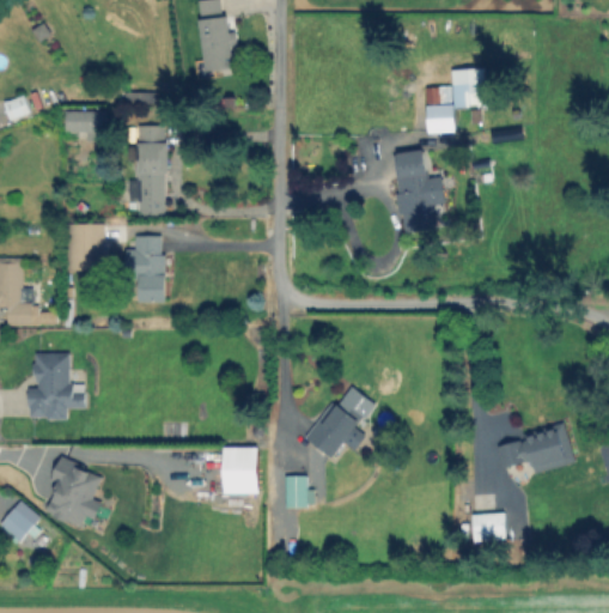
[(209,0),(217,0),(219,17),(225,16),(226,31),(235,30),(237,44),(229,47),(231,66),(205,70),(198,19),(200,19),(198,2),(209,0)]
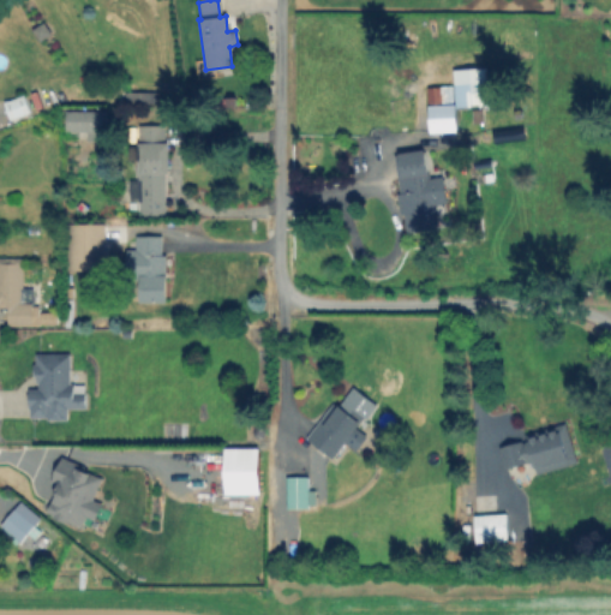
[(489,103),(455,106),(453,71),(486,70),(489,103)]
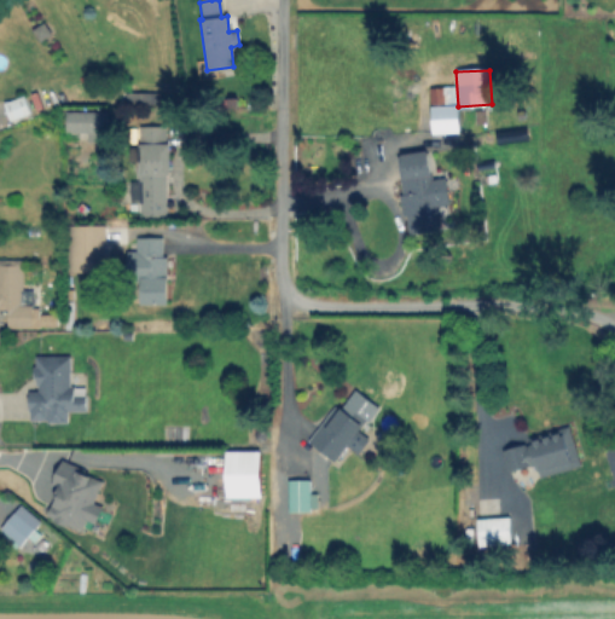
[(458,133),(431,134),(429,88),(456,87),(458,133)]
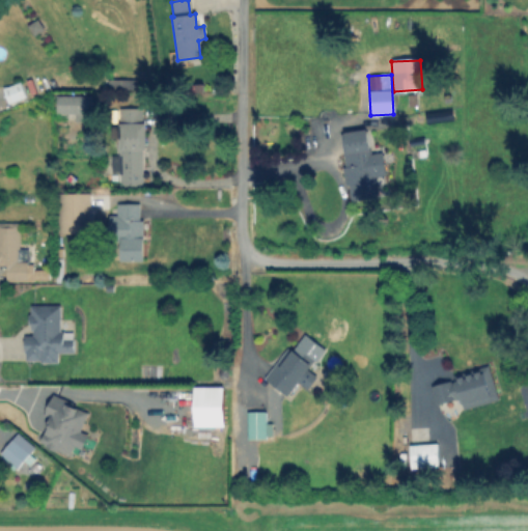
[(128,80),(128,89),(105,88),(105,80),(128,80)]
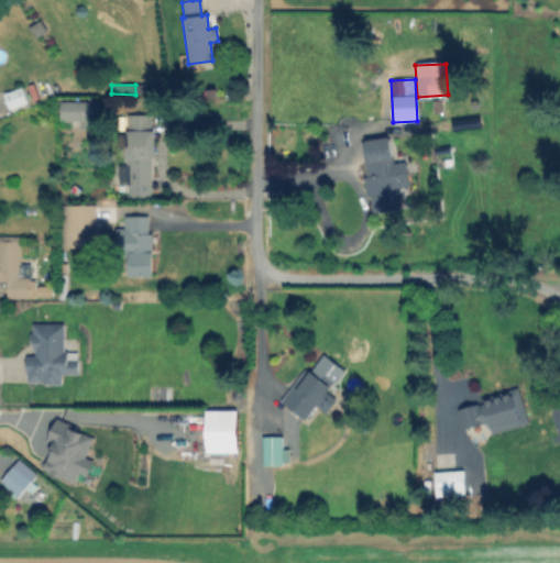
[(25,103),(10,109),(4,94),(20,89),(25,103)]
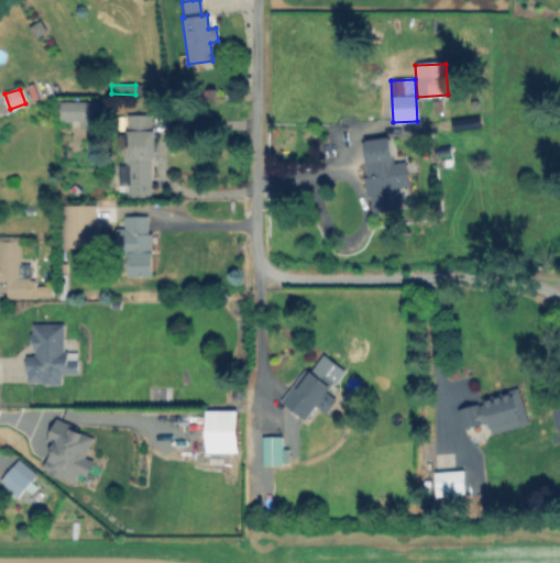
[(95,103),(95,123),(63,123),(63,102),(95,103)]
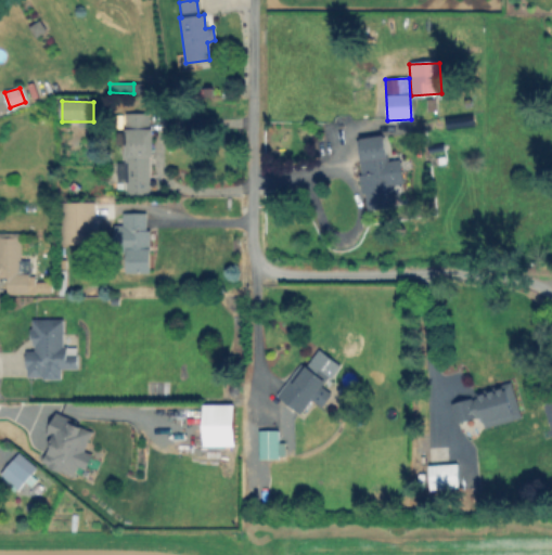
[(150,117),(150,181),(139,181),(139,193),(126,193),(125,176),(129,176),(129,170),(124,170),(124,117),(150,117)]
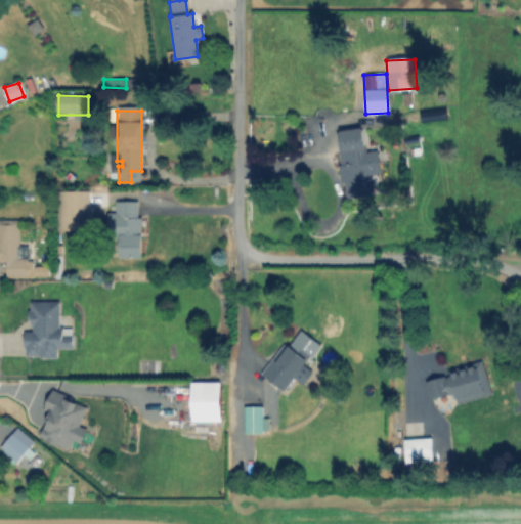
[(439,120),(423,121),(423,113),(438,112),(439,120)]
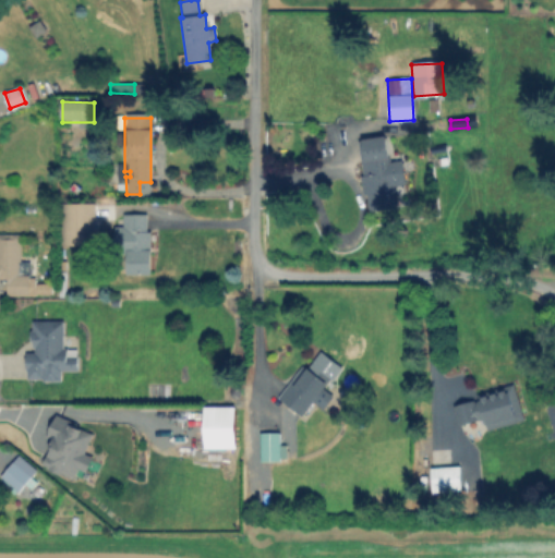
[(396,207),(369,211),(356,141),(383,135),(396,207)]
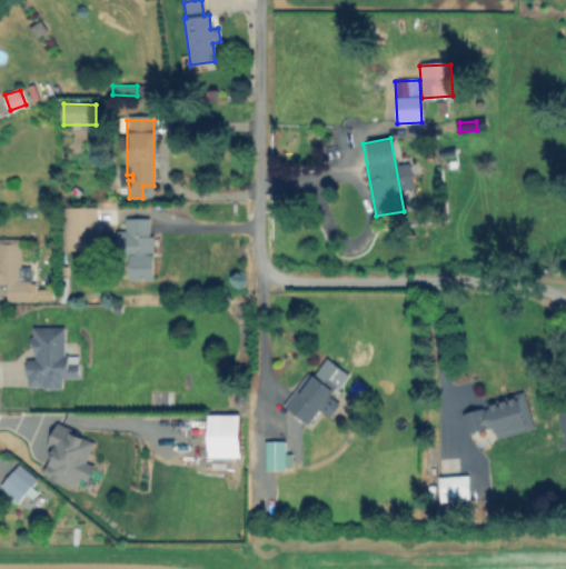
[(97,202),(96,250),(63,250),(63,201),(97,202)]
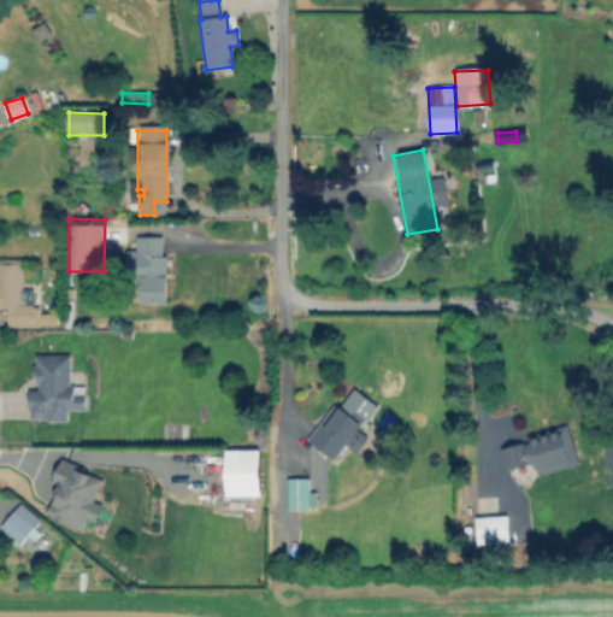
[(163,239),(163,303),(141,303),(141,280),(128,280),(125,254),(135,253),(136,239),(163,239)]
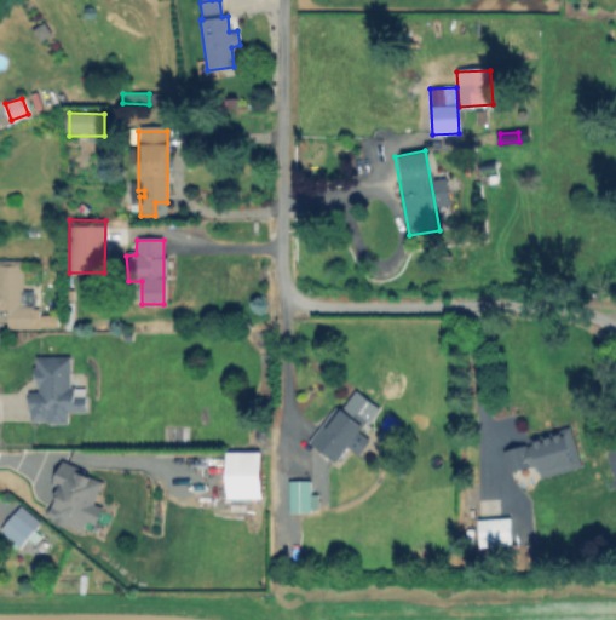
[(0,262),(23,263),(22,309),(38,309),(36,316),(53,316),(53,328),(10,327),(10,310),(0,310),(0,262)]
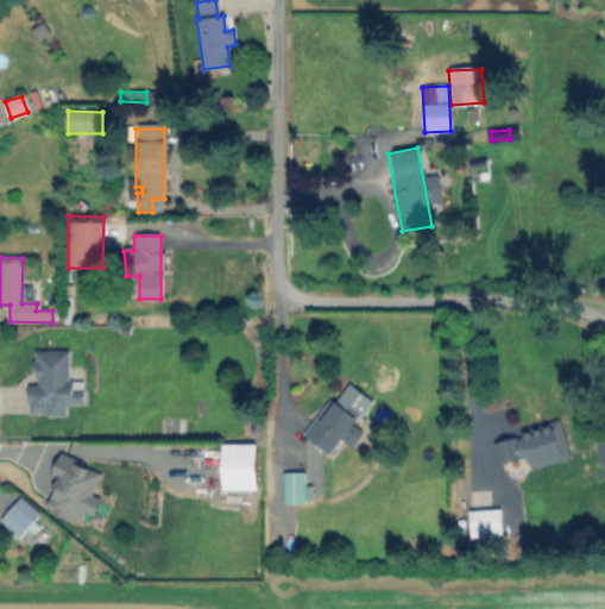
[(69,351),(71,389),(80,389),(81,409),(57,410),(57,415),(30,416),(29,383),(36,383),(35,352),(69,351)]
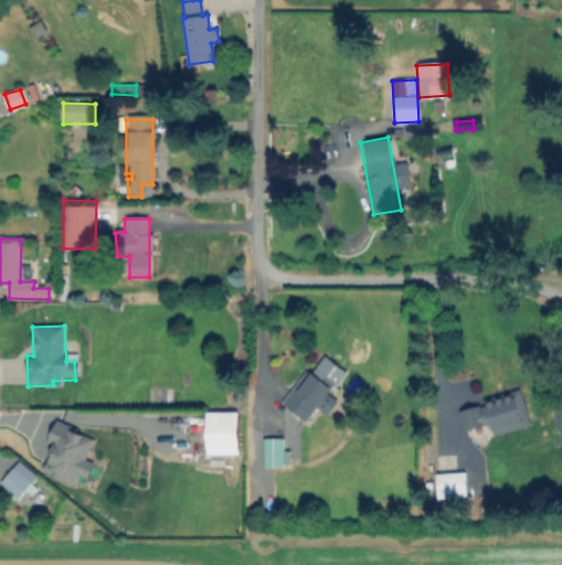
[(328,390),(303,422),(281,404),(307,372),(328,390)]
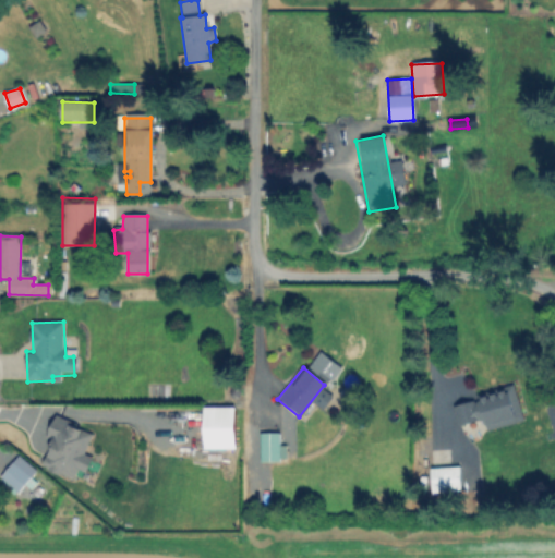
[(514,386),(522,421),(487,429),(484,416),(479,417),(480,420),(458,427),(451,407),(472,399),(473,402),(479,401),(477,395),(514,386)]
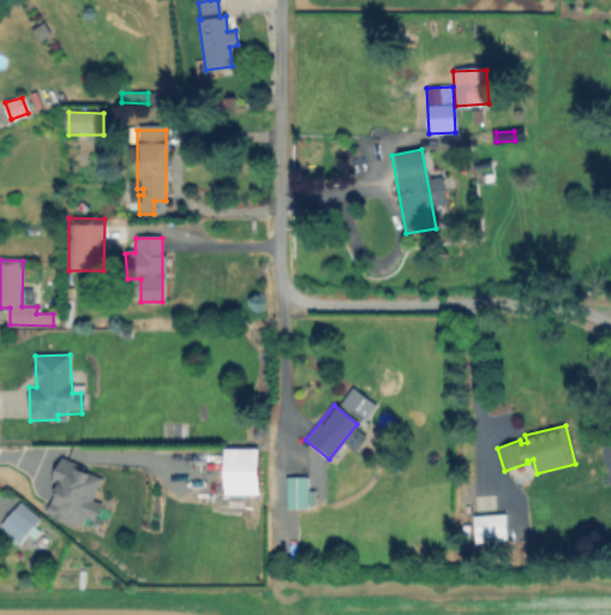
[(227,448),(259,448),(259,491),(227,491),(227,448)]
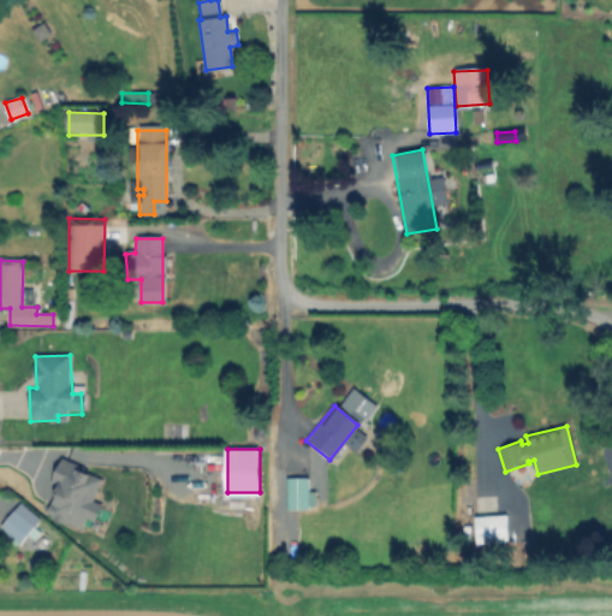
[(102,505),(96,519),(85,514),(79,527),(48,511),(63,484),(54,480),(63,458),(85,468),(84,471),(102,479),(91,501),(102,505)]
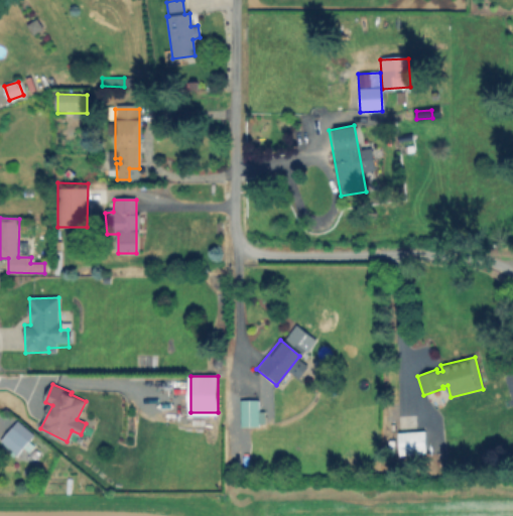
[(268,390),(268,411),(257,411),(257,427),(229,427),(229,400),(257,400),(257,390),(268,390)]
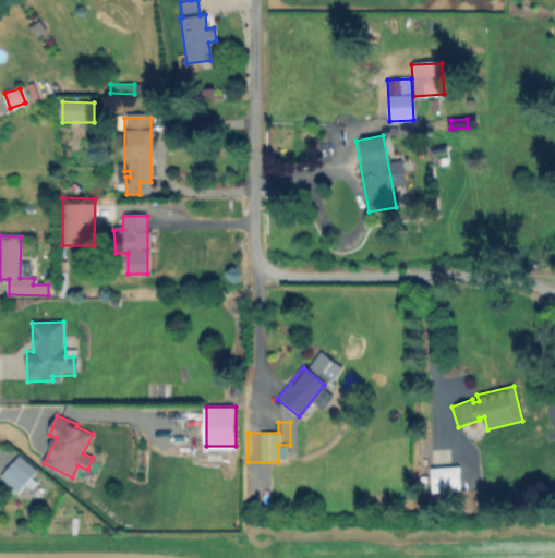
[(32,478),(20,493),(1,476),(13,462),(32,478)]
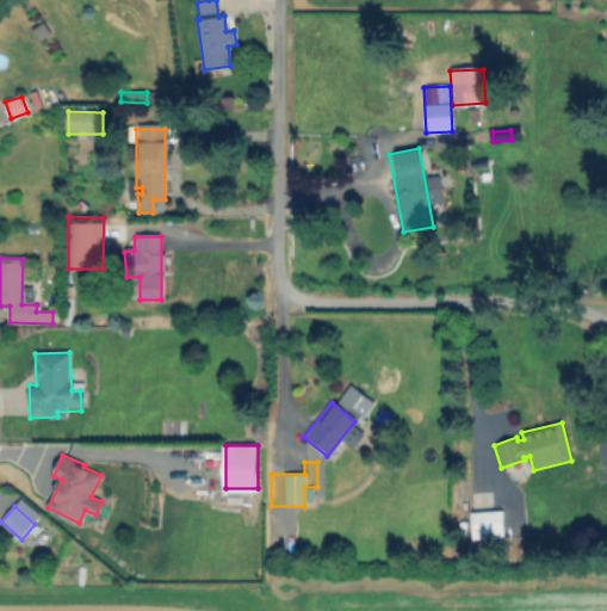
[(502,534),(472,536),(470,514),(500,511),(502,534)]
